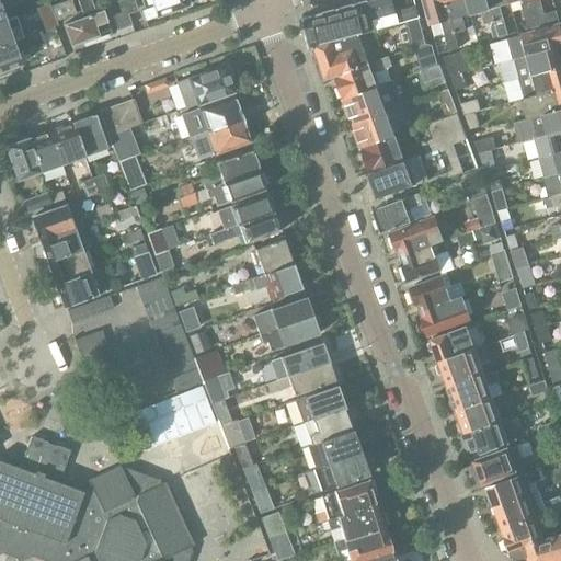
[(0,0),(0,21),(4,20),(0,9),(0,8),(21,1),(21,0),(0,0)]
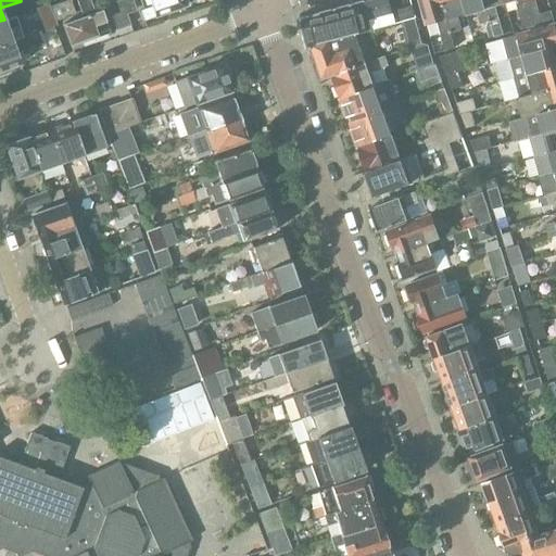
[(66,0),(49,7),(55,22),(75,14),(70,0),(66,0)]
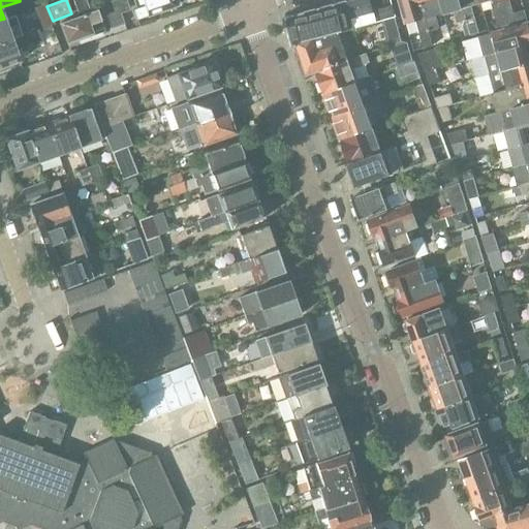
[(89,9),(85,0),(71,0),(76,13),(89,9)]
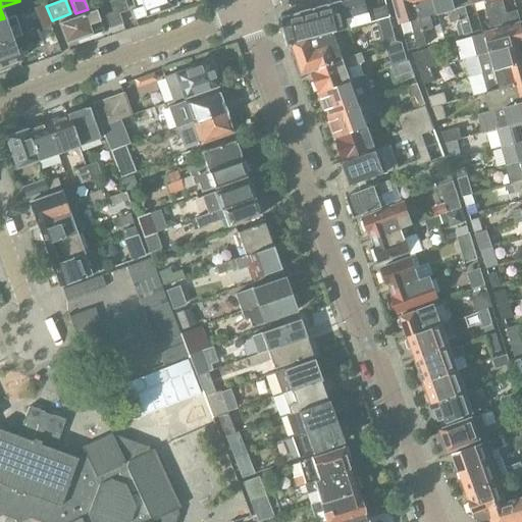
[(117,12),(113,0),(100,5),(108,27),(108,28),(121,23),(117,12)]
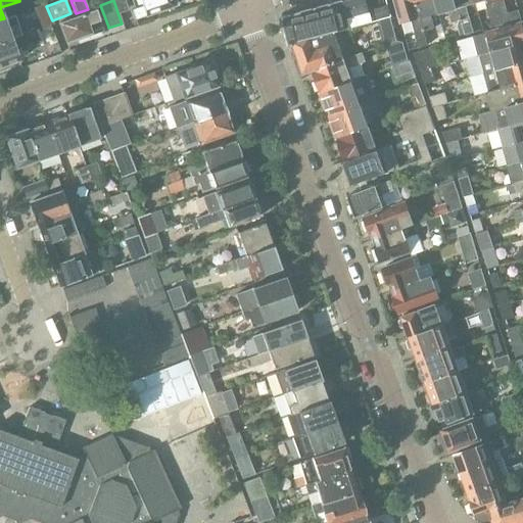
[(122,0),(113,0),(117,12),(124,10),(125,7),(122,0)]
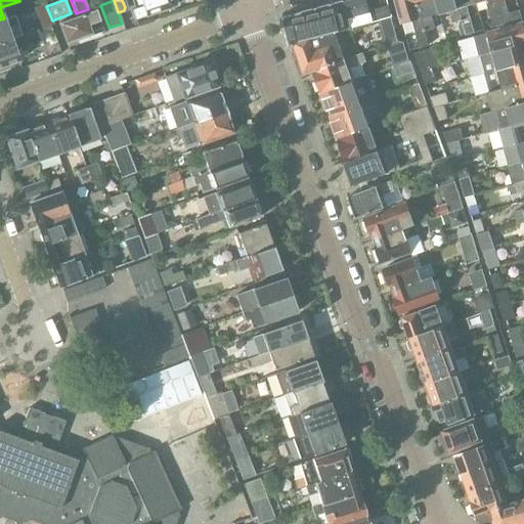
[(178,3),(176,0),(131,0),(137,17),(178,3)]
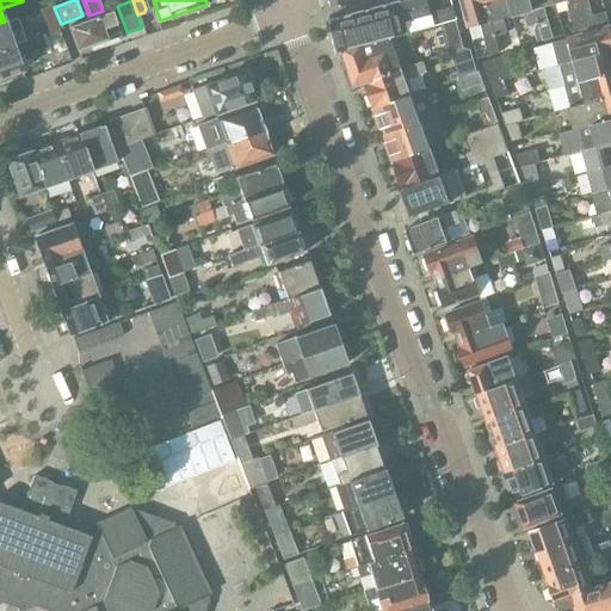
[(451,0),(402,0),(333,19),(329,25),(337,53),(390,38),(419,31),(443,24),(455,20),(457,20),(451,0)]
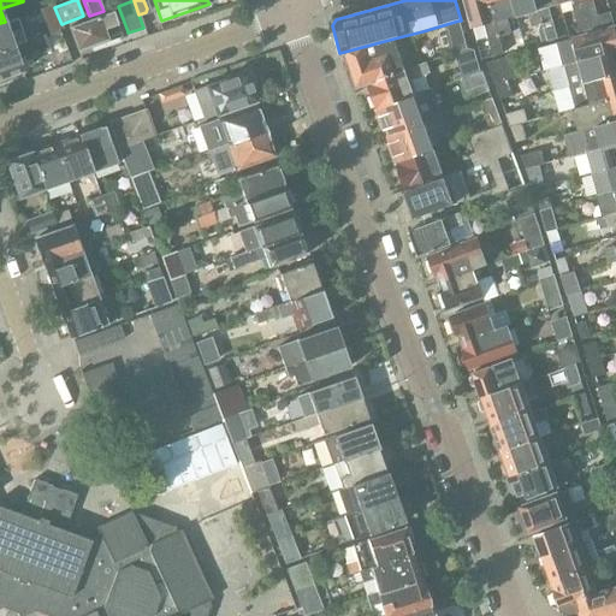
[(503,53),(489,0),(463,0),(472,28),(484,25),(492,57),(503,53)]
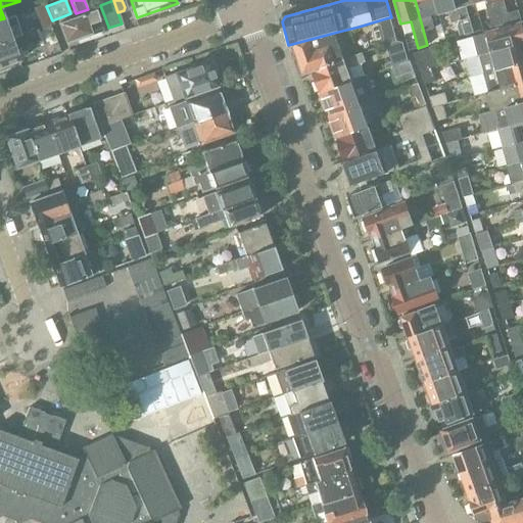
[(434,0),(415,0),(427,45),(445,40),(443,32),(434,35),(429,16),(438,13),(434,0)]
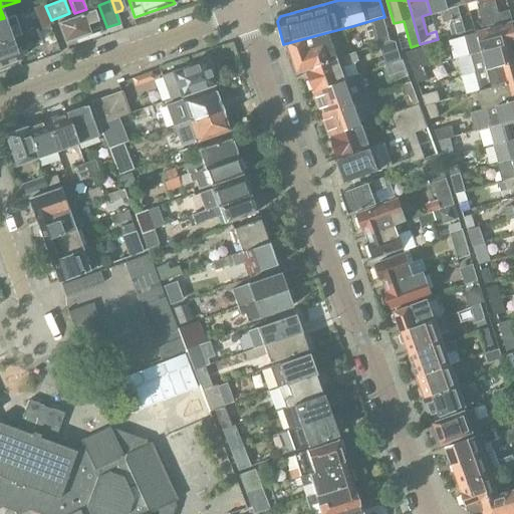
[(452,20),(446,0),(427,0),(431,13),(440,11),(443,22),(452,20)]
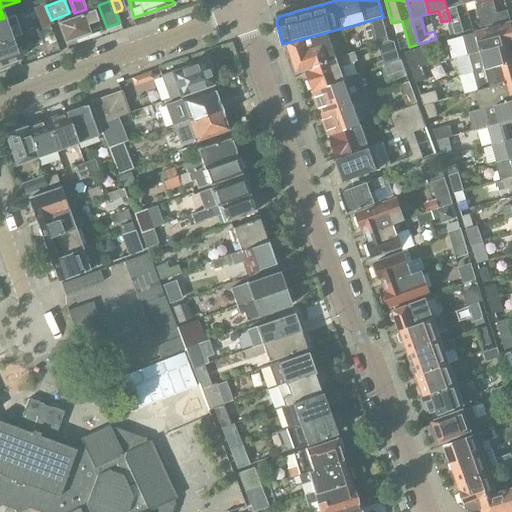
[(462,0),(444,0),(450,20),(451,23),(454,35),(463,32),(456,6),(464,4),(462,0)]
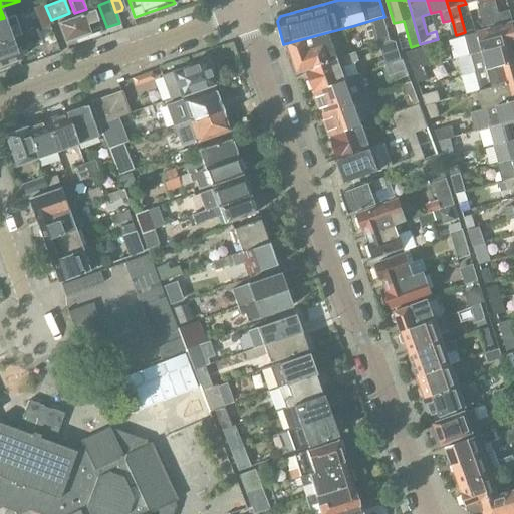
[(492,28),(484,0),(464,0),(466,4),(475,1),(483,31),(492,28)]
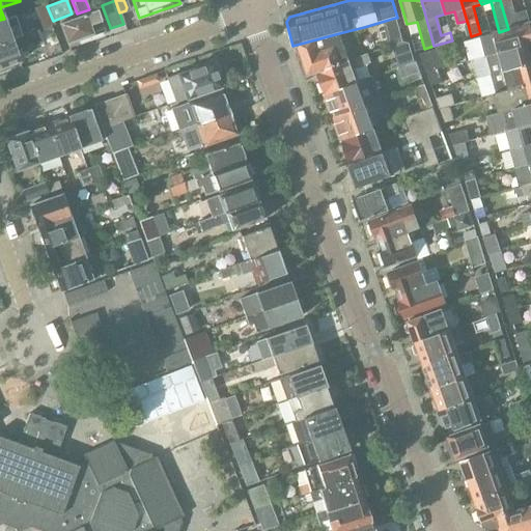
[(500,0),(508,29),(529,24),(525,10),(513,14),(509,0),(500,0)]
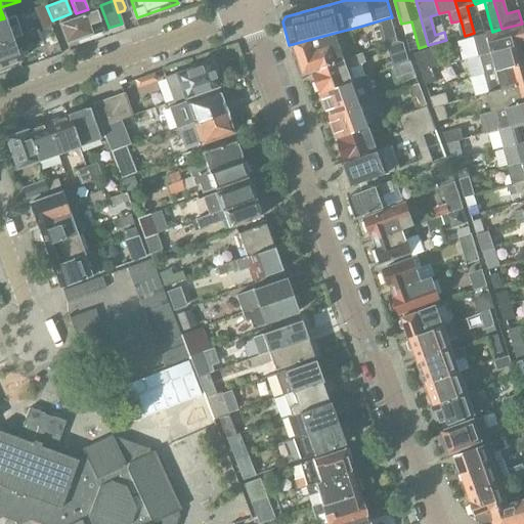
[(53,24),(52,20),(46,6),(45,2),(35,6),(39,18),(42,28),(50,25),(53,24)]
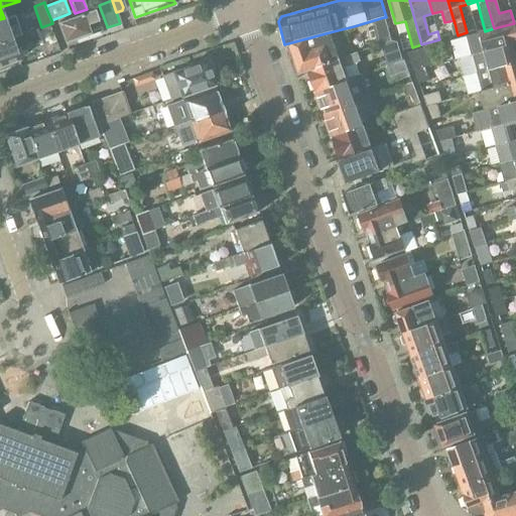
[(100,30),(93,10),(57,22),(66,42),(100,30)]
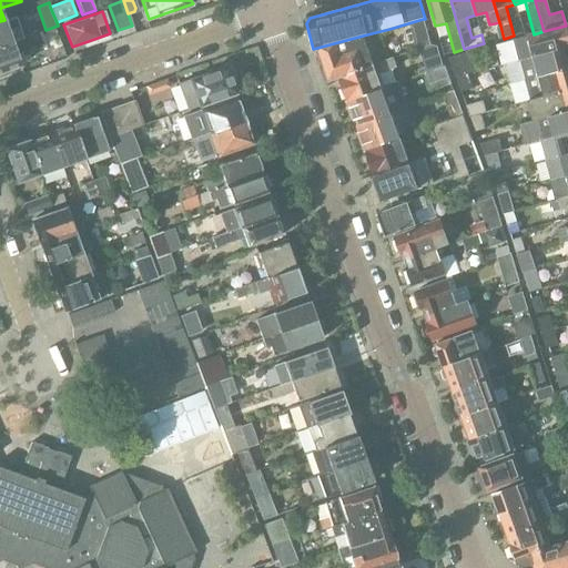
[(14,17),(4,20),(0,21),(0,46),(22,39),(14,17)]
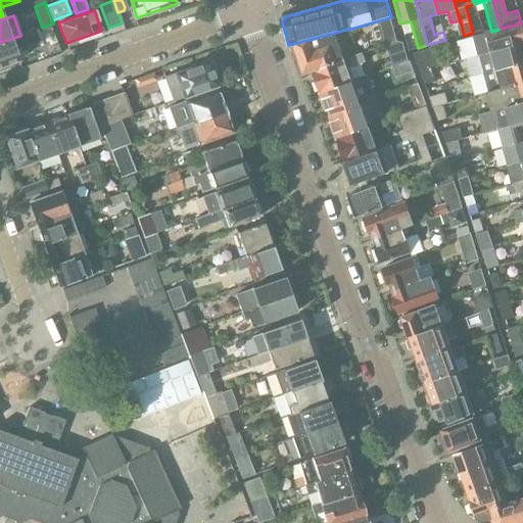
[(379,20),(386,44),(395,41),(389,17),(379,20)]
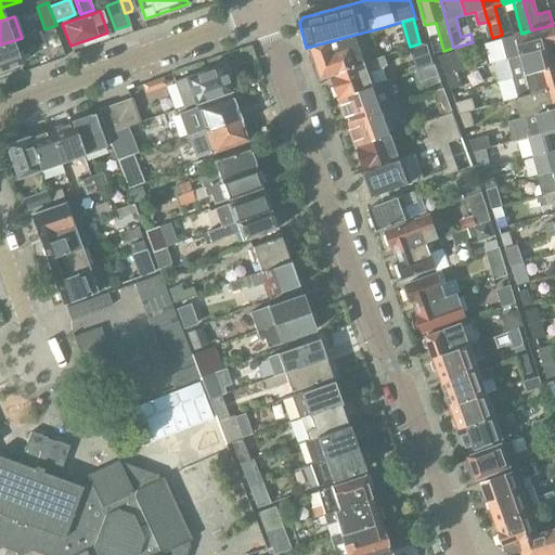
[(503,39),(508,60),(554,46),(554,40),(554,38),(554,33),(553,25),(531,30),(521,34),(503,39)]
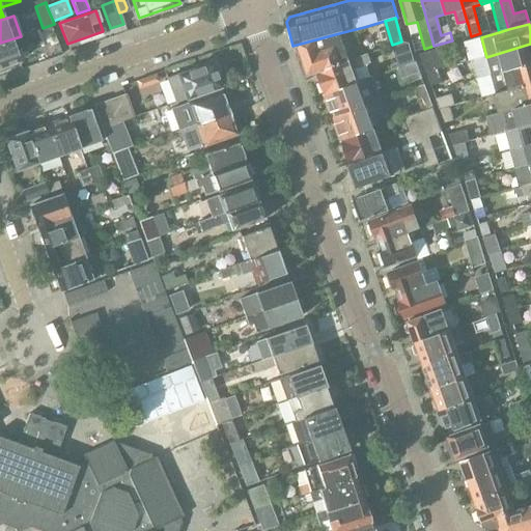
[(36,31),(21,36),(0,43),(0,67),(19,61),(15,49),(39,39),(36,31)]
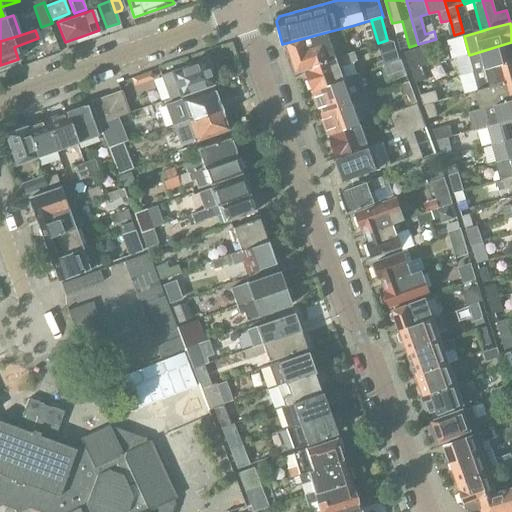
[(336,58),(327,32),(282,44),(282,47),(287,46),(291,58),(289,59),(290,66),(293,71),(295,71),(296,73),(301,71),(304,70),(336,59),(336,58)]
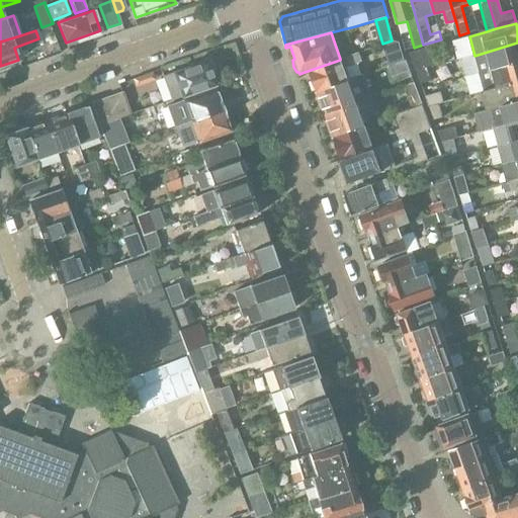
[(389,66),(396,63),(404,60),(400,46),(392,40),(382,44),(389,66)]
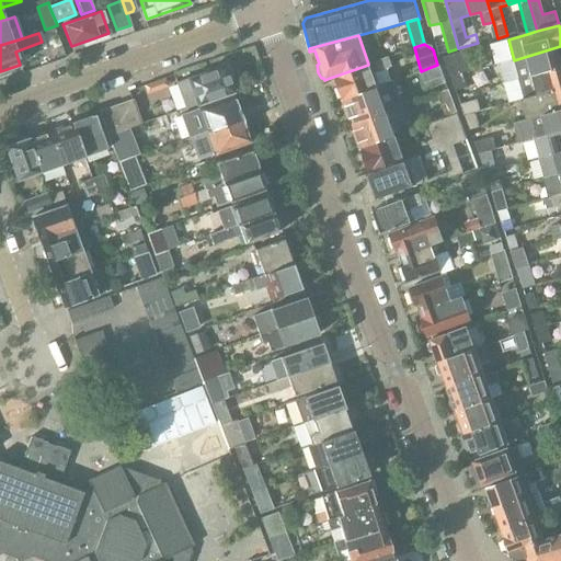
[(519,80),(560,67),(560,46),(514,60),(519,80)]
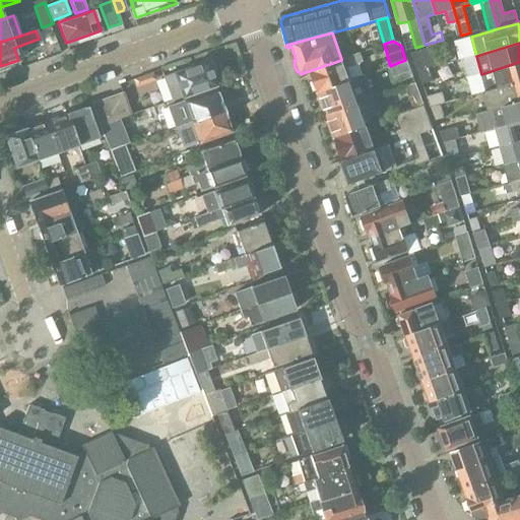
[(438,64),(434,47),(411,53),(417,70),(430,67),(438,64)]
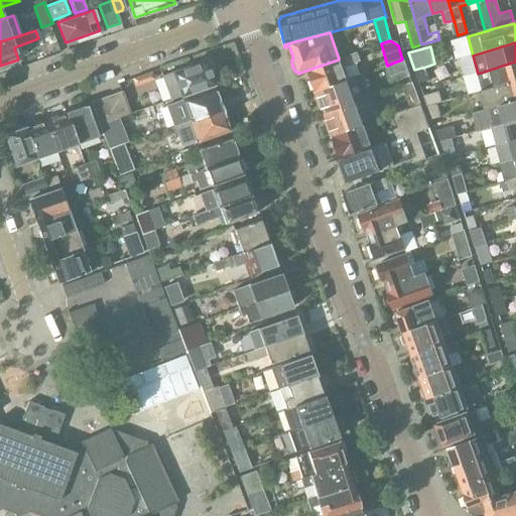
[(314,93),(315,93),(347,81),(342,68),(360,61),(357,52),(339,58),(339,59),(306,71),(314,93)]
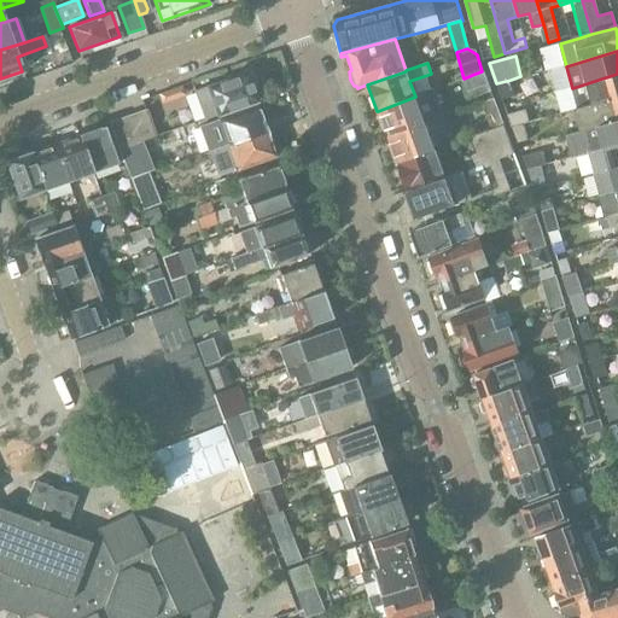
[(565,63),(549,68),(563,111),(577,106),(565,63)]
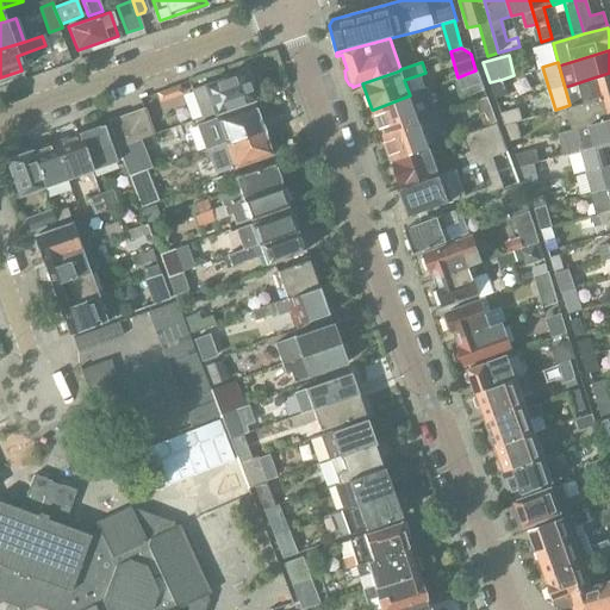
[(477,70),(475,70),(466,74),(466,75),(456,79),(461,95),(484,87),(477,70)]
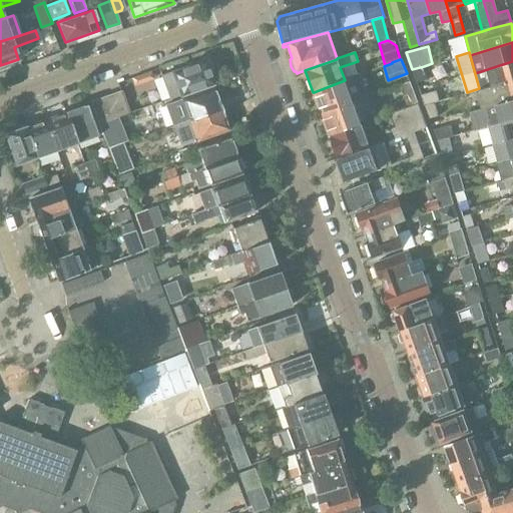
[(160,76),(168,99),(210,84),(202,61),(160,76)]
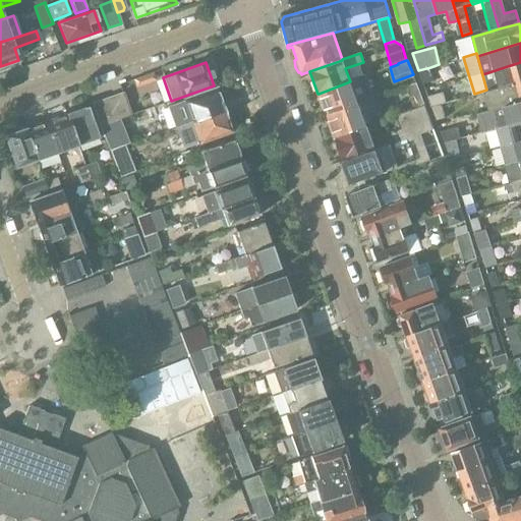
[(520,62),(482,74),(487,92),(520,81),(520,62)]
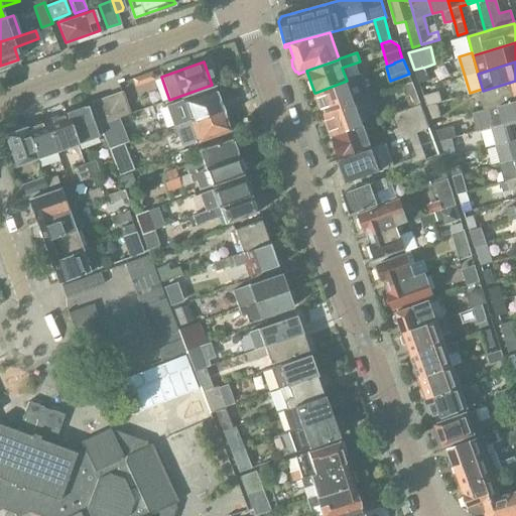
[(420,89),(432,86),(426,67),(414,70),(420,89)]
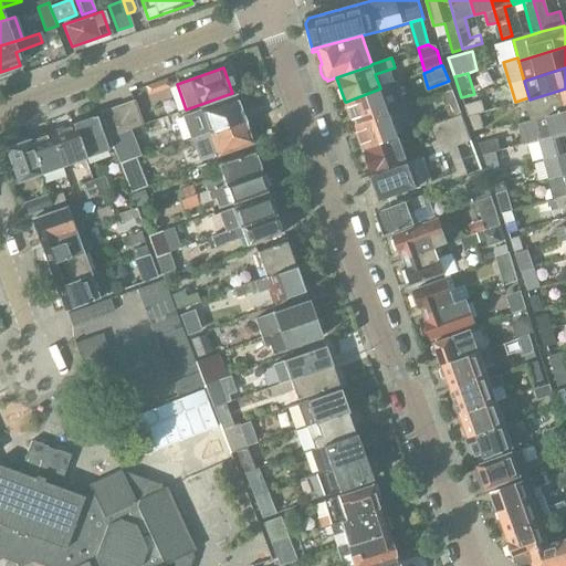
[(346,102),(355,126),(389,113),(380,88),(346,102)]
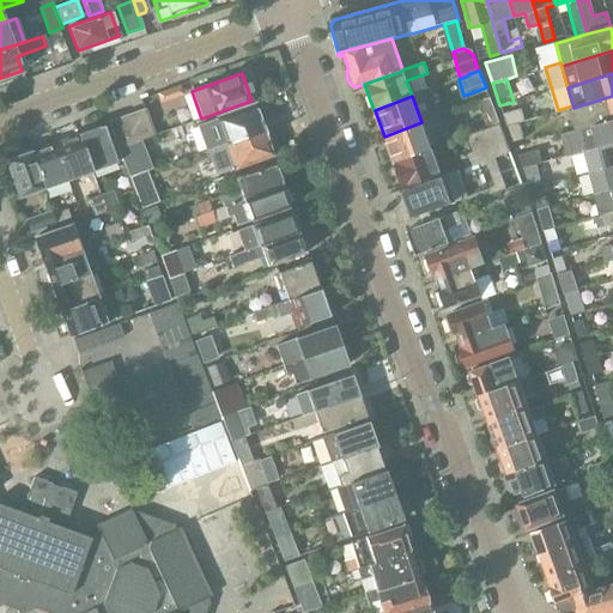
[(580,129),(612,119),(612,96),(574,108),(570,109),(577,132),(580,131),(580,129)]
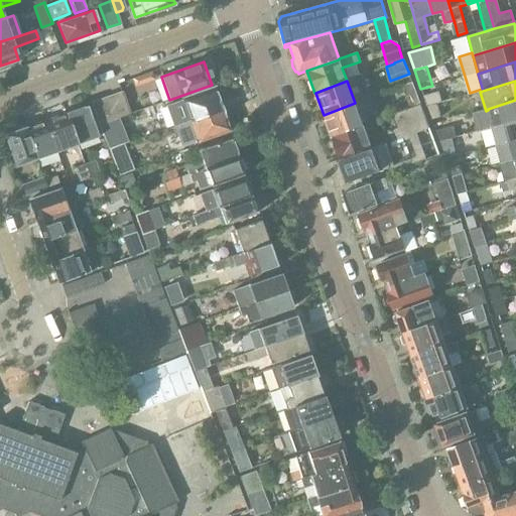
[(409,109),(420,105),(412,82),(401,86),(409,109)]
